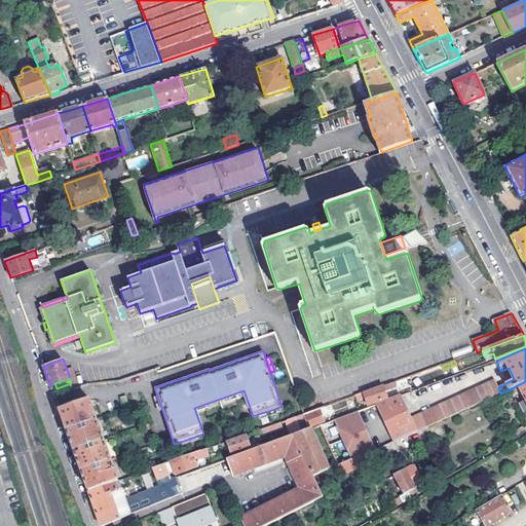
[(408,419),(414,431),(500,393),(498,387),(494,380),(408,419)]
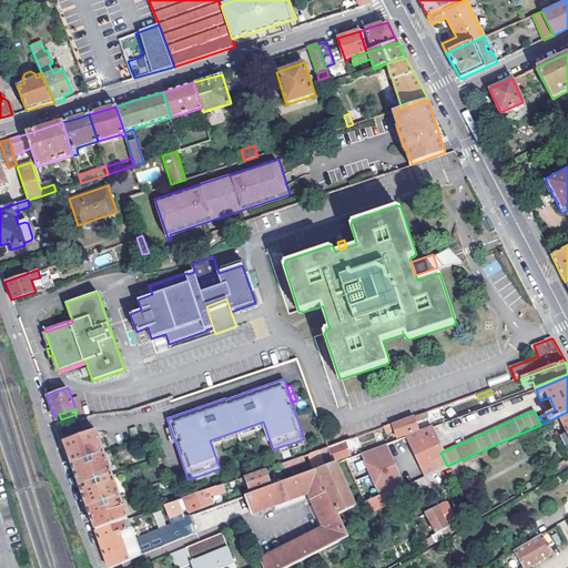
[(567,412),(548,422),(550,426),(560,424),(567,436),(567,412)]
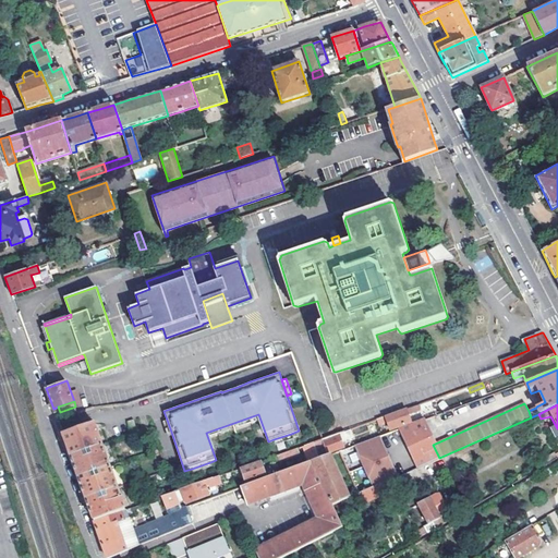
[(377,421),(379,425),(387,422),(390,429),(411,422),(409,414),(420,410),(421,408),(420,405),(377,421)]
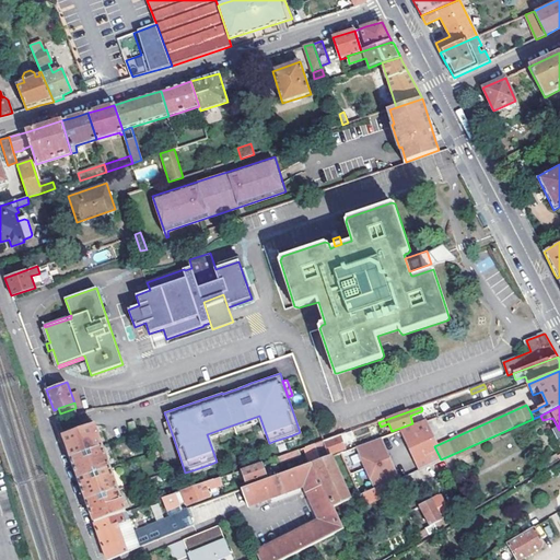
[(361,494),(393,481),(403,478),(441,459),(434,446),(426,429),(432,426),(430,419),(341,452),(361,494)]
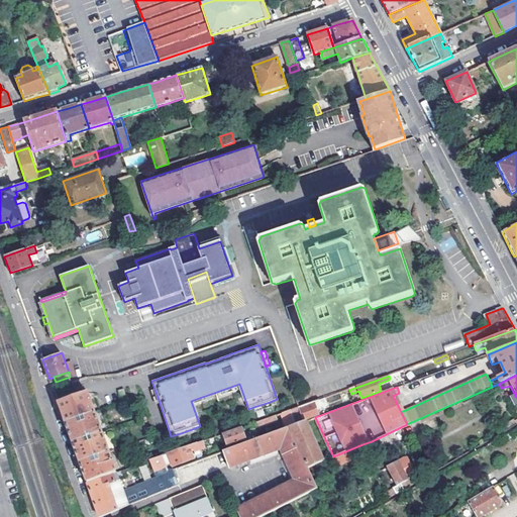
[(127,399),(123,389),(117,391),(121,401),(127,399)]
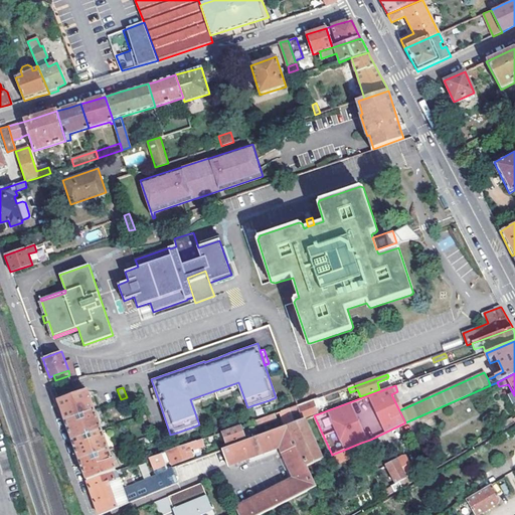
[(154,387),(150,388),(154,402),(159,401),(154,387)]
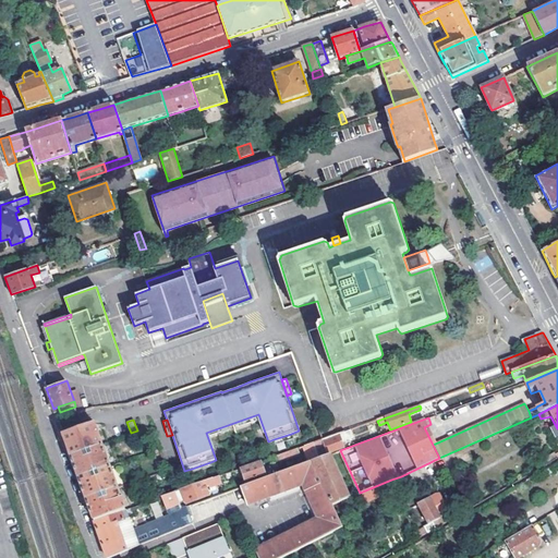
[(102,446),(95,423),(62,435),(71,457),(102,446)]
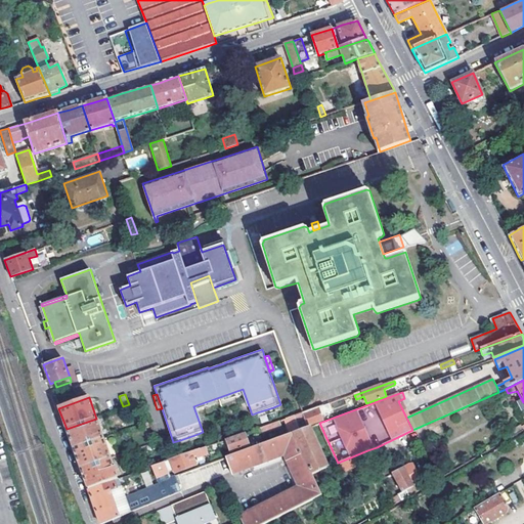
[(304,419),(307,425),(321,420),(319,415),(334,410),(332,403),(304,413),(295,417),(296,422),(304,419)]
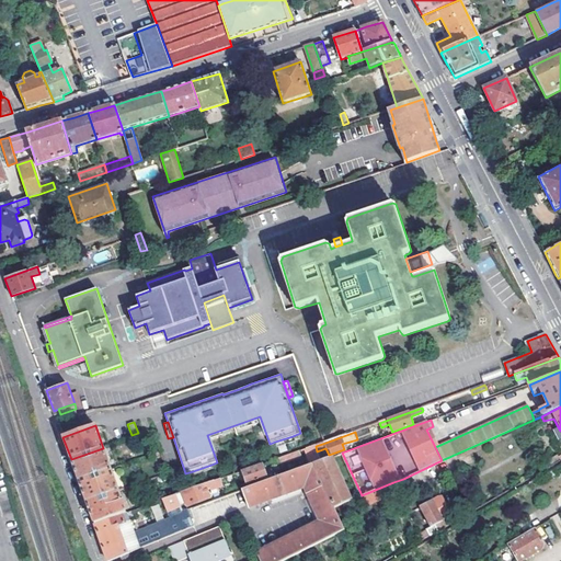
[(293,436),(275,442),(276,446),(295,441),(293,436)]
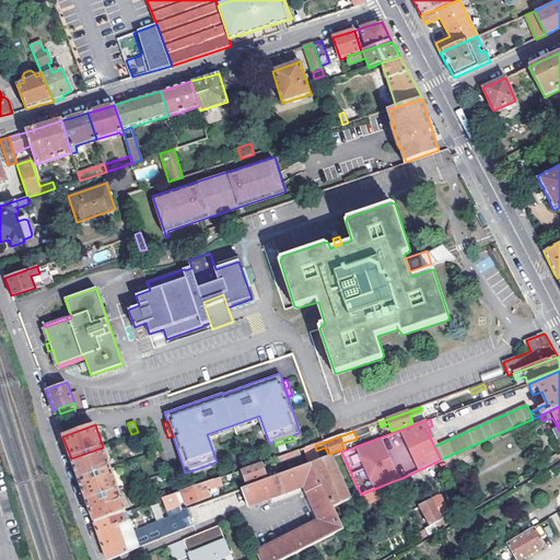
[(304,448),(310,462),(319,457),(316,451),(315,445),(304,448)]
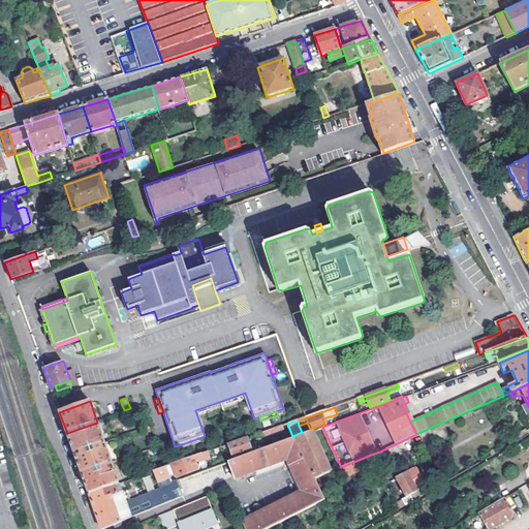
[(74,453),(104,442),(97,423),(67,433),(74,453)]
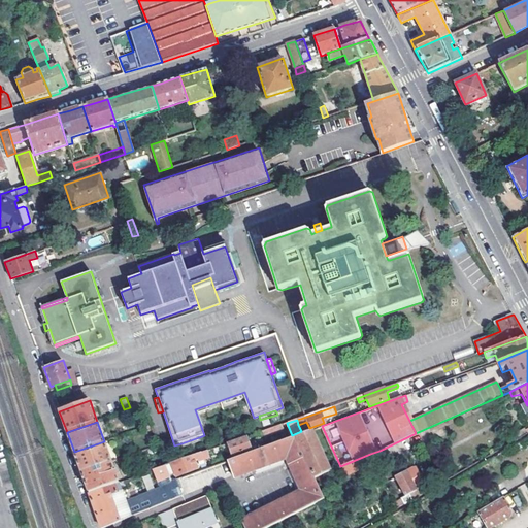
[(260,433),(261,437),(284,429),(283,425),(260,433)]
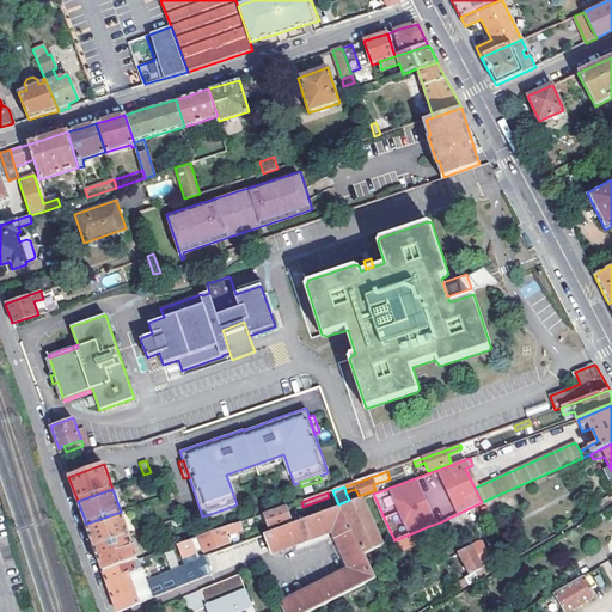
[(361,497),(263,534),(270,554),(332,531),(348,568),(281,603),(280,603),(283,611),(306,611),(341,595),(375,577),(365,554),(383,545),(361,497)]
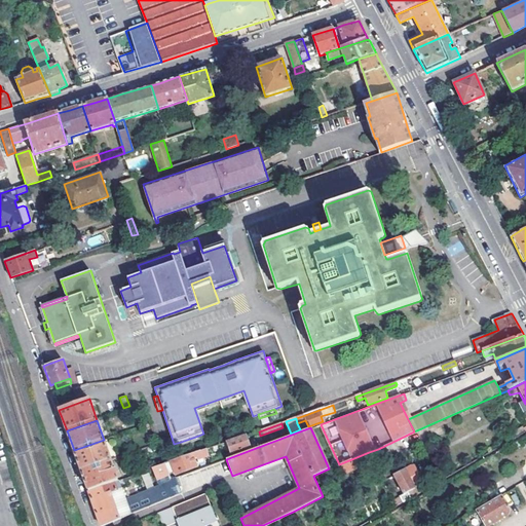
[(198,436),(181,442),(183,446),(199,440),(198,436)]
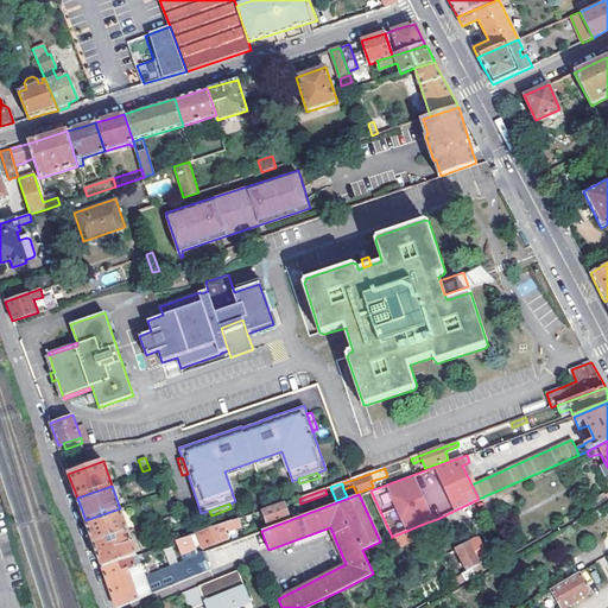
[(289,517),(284,504),(263,512),(264,517),(267,525),(289,517)]
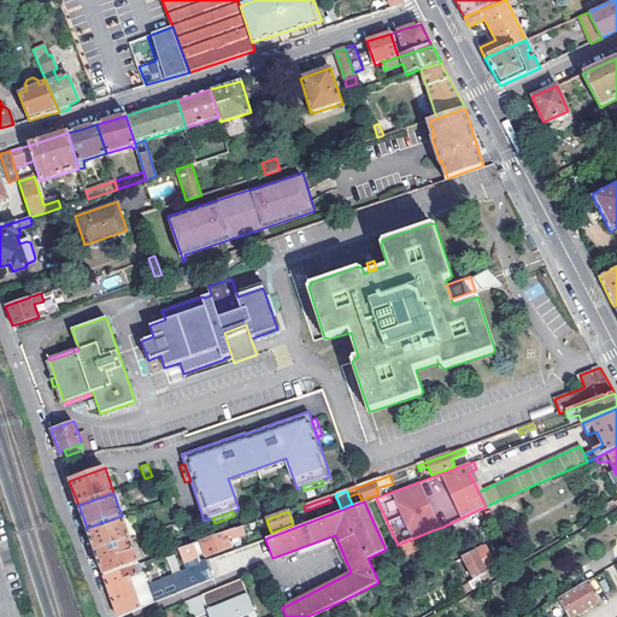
[(95,552),(130,540),(122,516),(87,528),(95,552)]
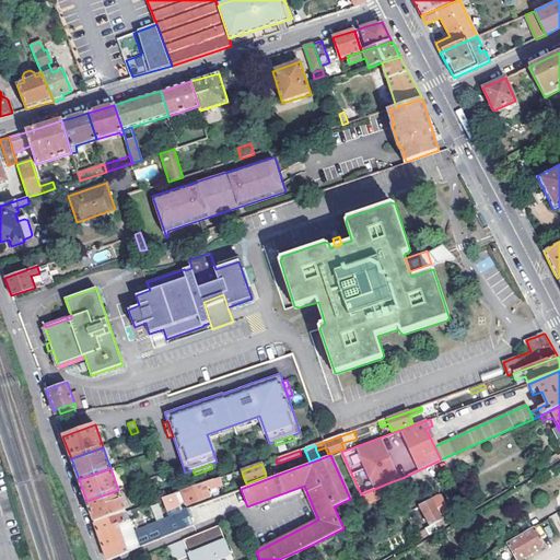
[(233,479),(232,475),(219,479),(221,483),(222,487),(235,482),(233,479)]
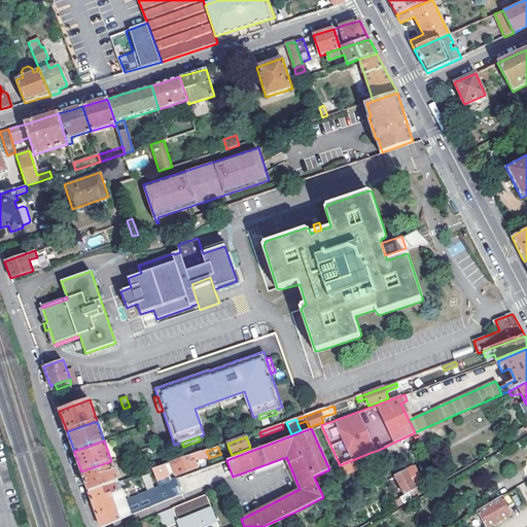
[(379,450),(370,453),(373,461),(374,463),(382,458),(379,450)]
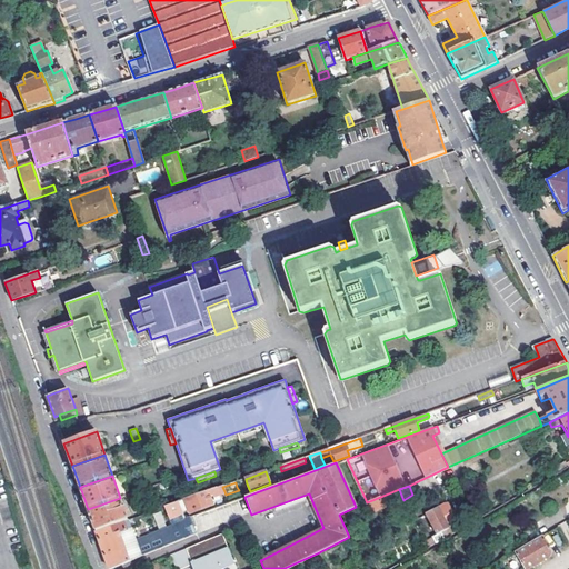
[(218,493),(225,491),(222,487),(216,489),(208,492),(210,498),(213,497),(216,501),(220,499),(218,493)]
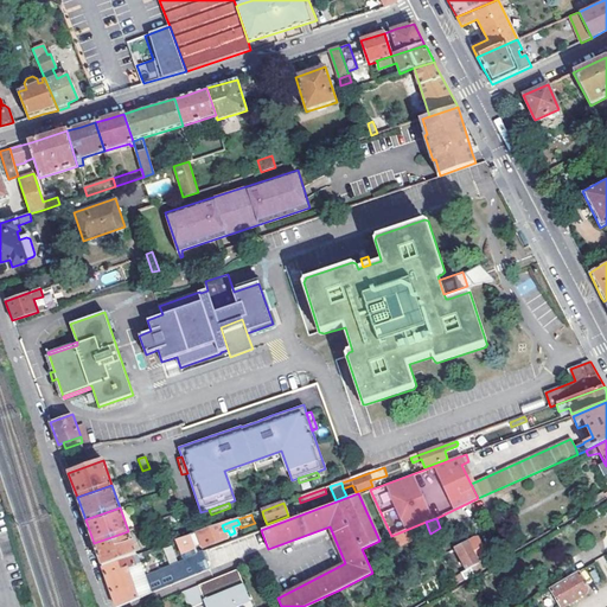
[(394,548),(429,531),(426,522),(391,536),(390,537),(394,548)]
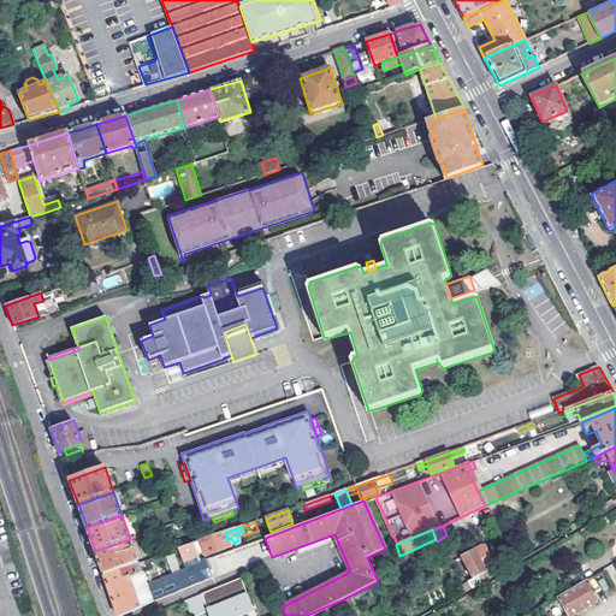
[(225,533),(200,542),(205,557),(230,548),(227,539),(225,533)]
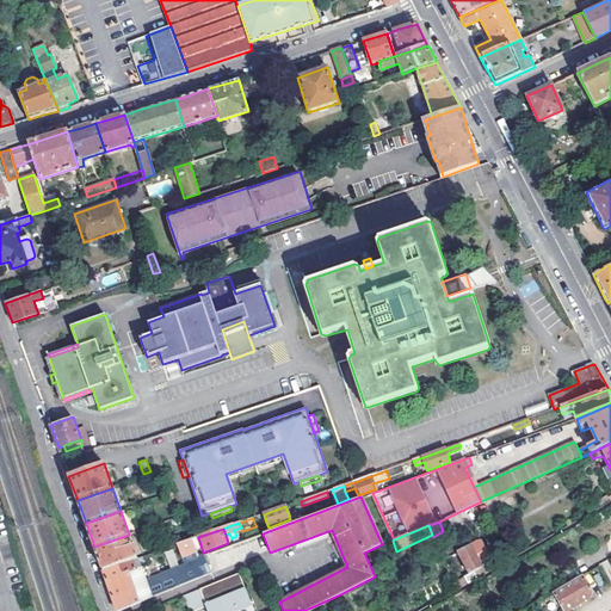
[(137,559),(129,535),(94,547),(103,571),(137,559)]
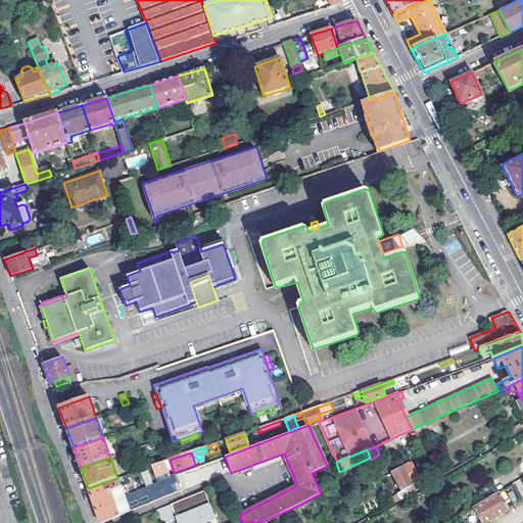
[(429,483),(417,461),(403,468),(413,485),(416,490),(429,483)]
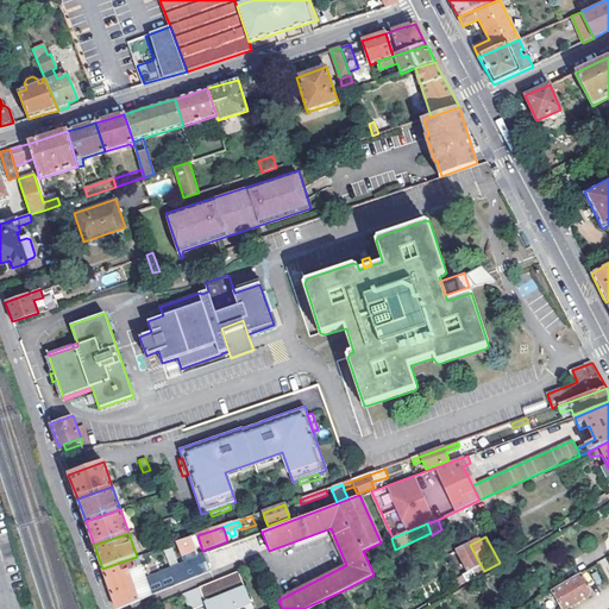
[(102,569),(117,608),(119,608),(211,572),(202,553),(199,556),(136,582),(132,584),(127,571),(132,569),(140,566),(143,570),(196,548),(192,538),(137,557),(102,569)]
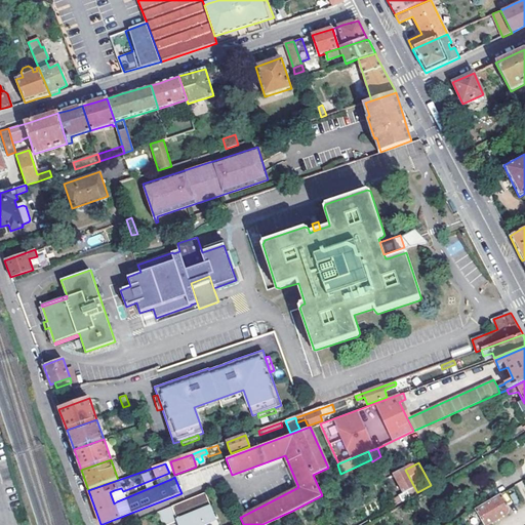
[(392,474),(393,475),(402,493),(414,487),(405,470),(404,468),(392,474)]
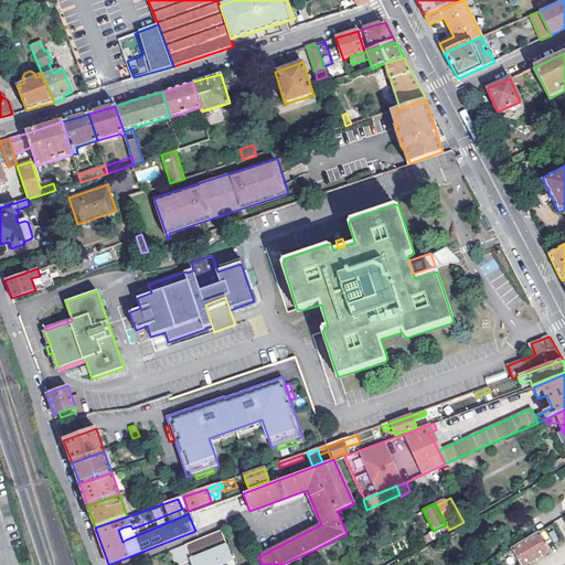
[(221,530),(169,551),(174,564),(177,564),(190,560),(192,564),(210,564),(231,556),(221,530)]
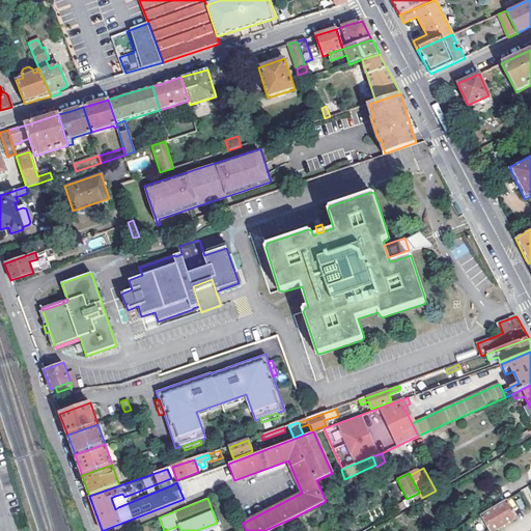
[(514,514),(506,500),(480,515),(490,530),(492,530),(512,520),(514,514)]
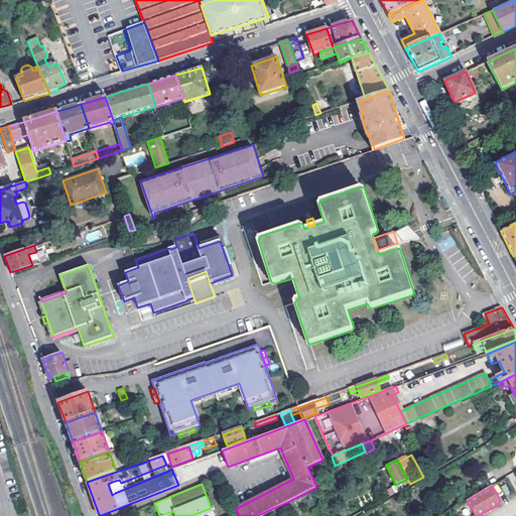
[(316,487),(287,502),(291,508),(307,500),(307,502),(320,494),(316,487)]
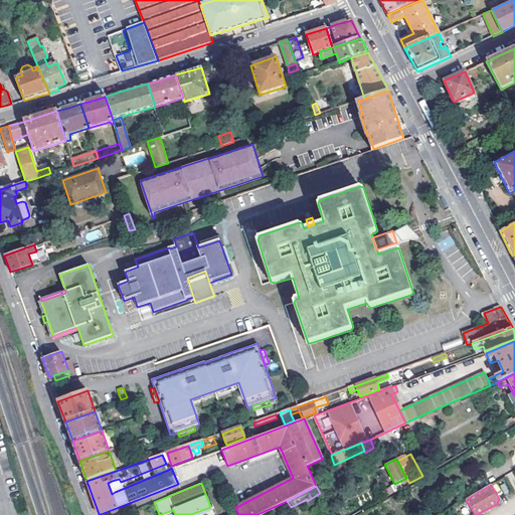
[(385,497),(394,492),(391,486),(382,491),(385,497)]
